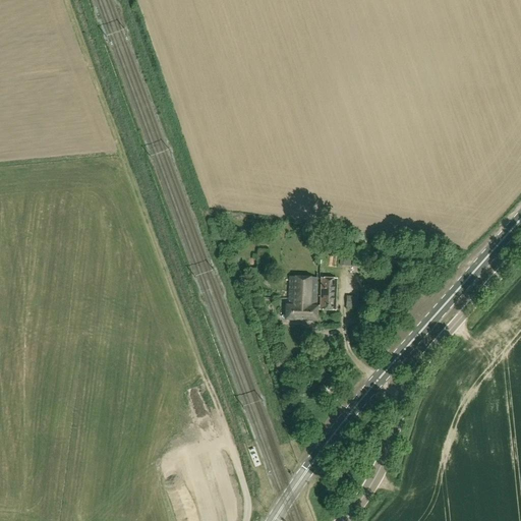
[(352,267),(352,255),(340,254),(340,266),(352,267)]
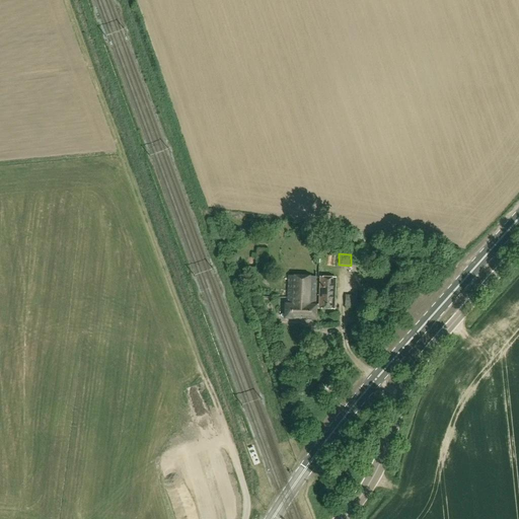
[(315,278),(289,277),(288,305),(286,305),(285,319),(316,320),(316,309),(335,310),(336,279),(321,278),(320,306),(314,306),(315,278)]
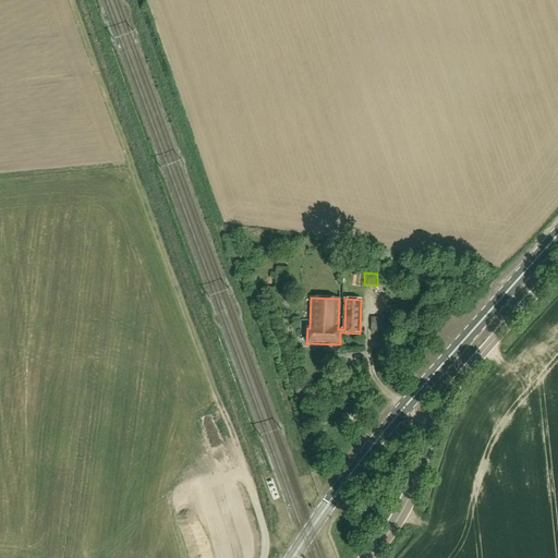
[(372,330),(383,331),(383,320),(372,319),(372,330)]
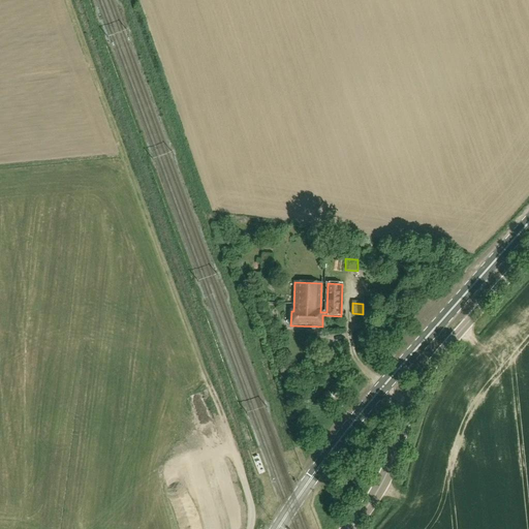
[(225,463),(218,465),(221,478),(228,476),(225,463)]
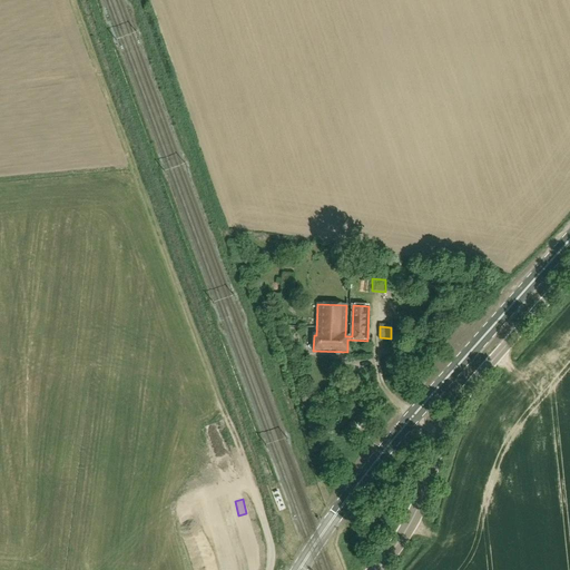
[(237,569),(232,549),(219,552),(224,569),(237,569)]
